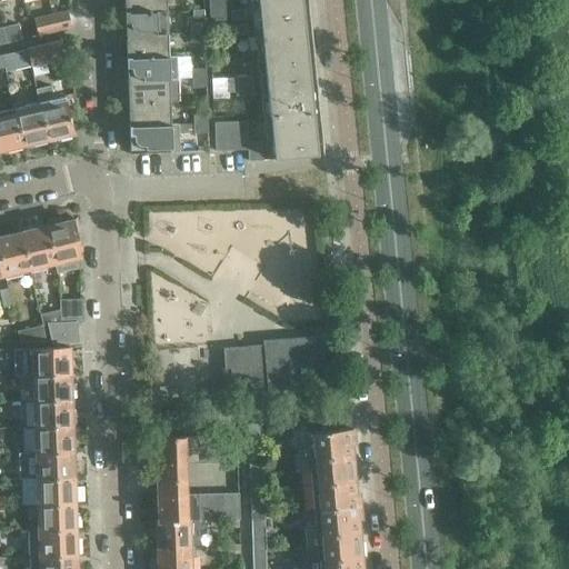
[(123,0),(125,11),(166,10),(165,0),(123,0)]
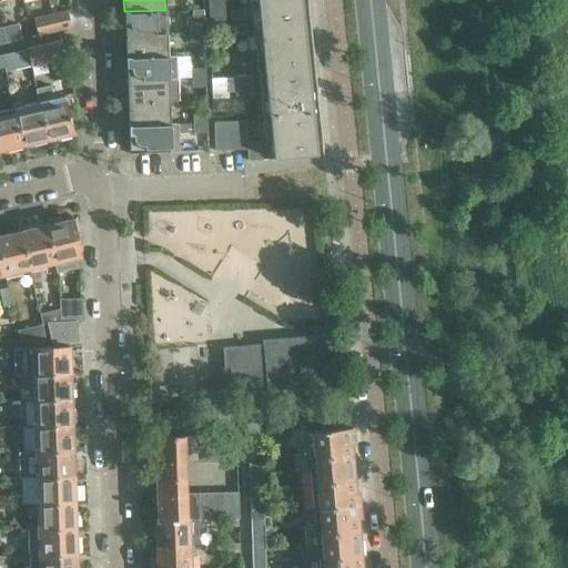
[(208,0),(209,20),(224,19),(223,0),(208,0)]
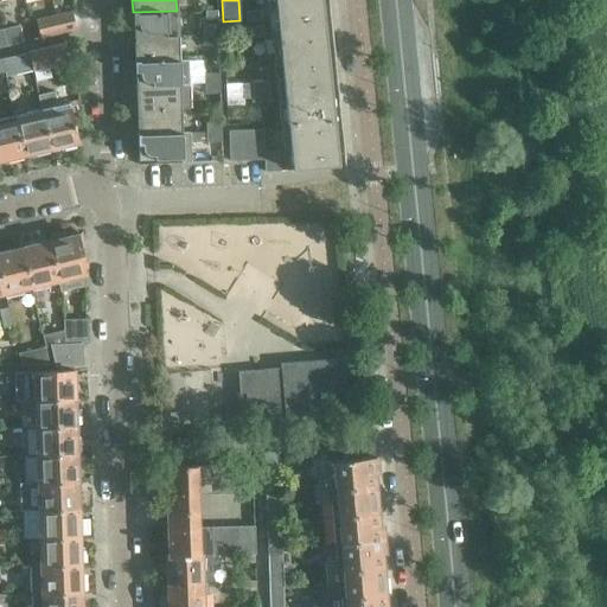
[(274,0),(292,168),(345,164),(327,0),(274,0)]
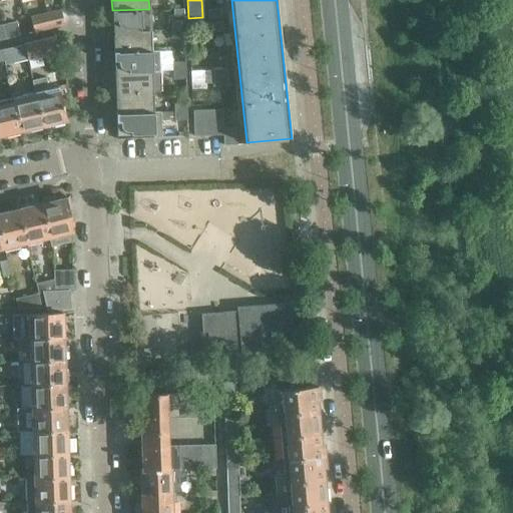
[(219,7),(207,8),(208,17),(220,16),(219,7)]
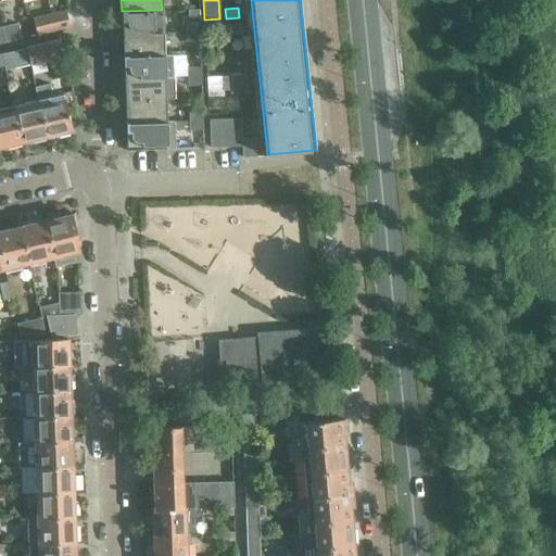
[(65,10),(45,15),(49,32),(68,27),(65,10)]
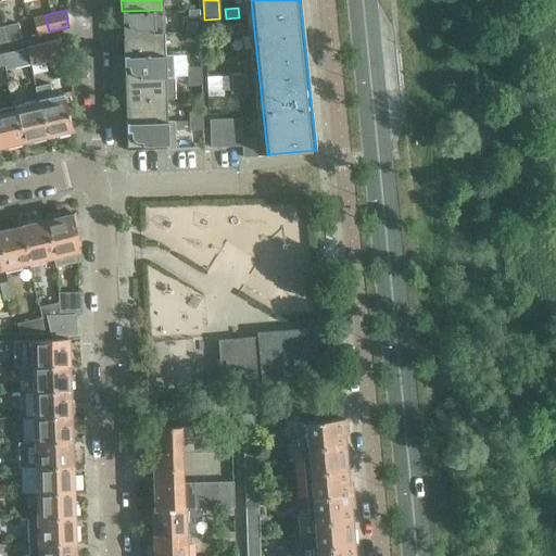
[(162,10),(122,11),(122,35),(163,33),(162,10)]
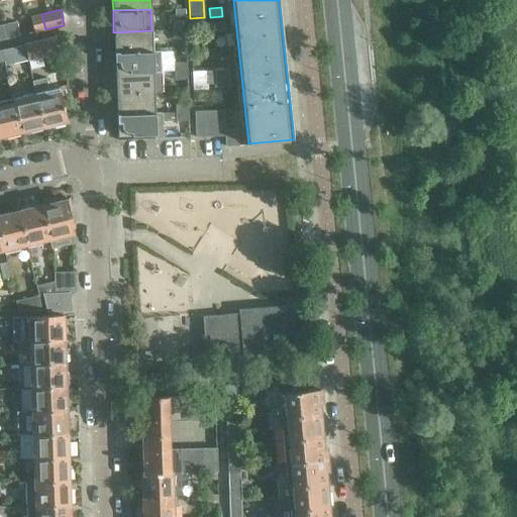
[(183,17),(182,9),(172,10),(173,18),(183,17)]
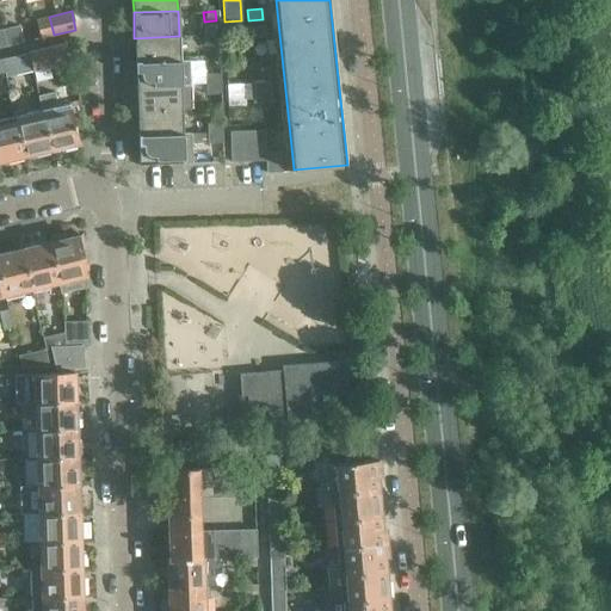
[(49,17),(35,20),(39,38),(54,35),(49,17)]
